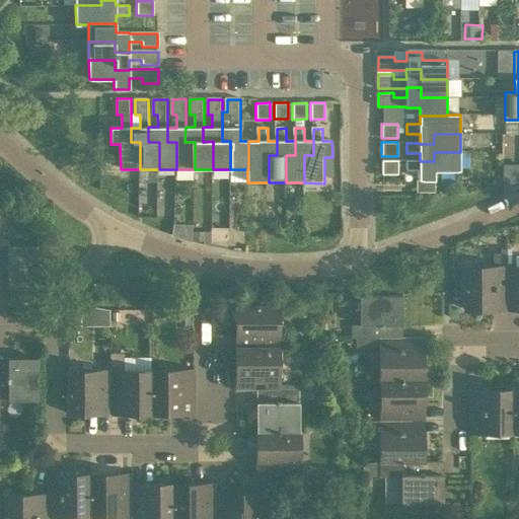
[(420,161),(406,161),(406,170),(420,170),(420,181),(435,181),(435,171),(460,171),(460,152),(434,152),(434,161),(420,161)]
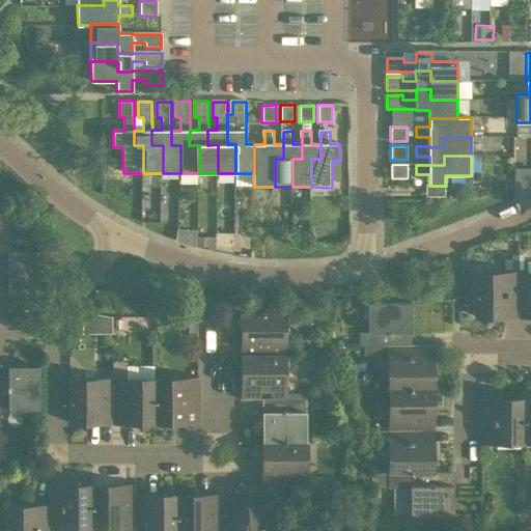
[(390,164),(390,178),(407,178),(407,164),(390,164)]
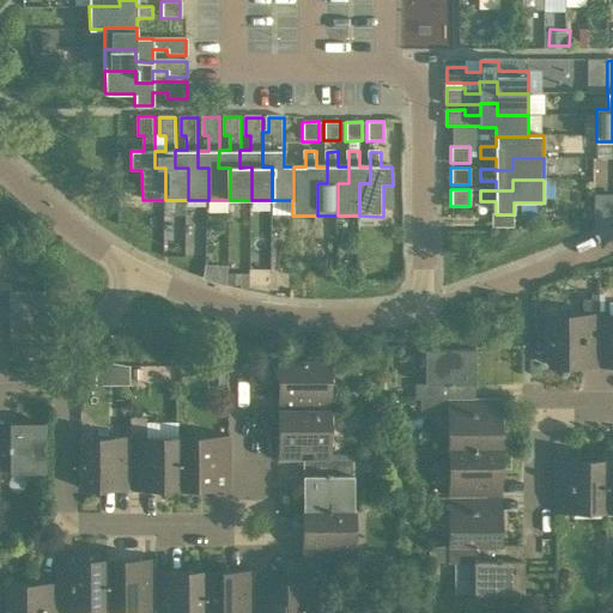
[(602,218),(612,218),(612,201),(602,201),(602,218)]
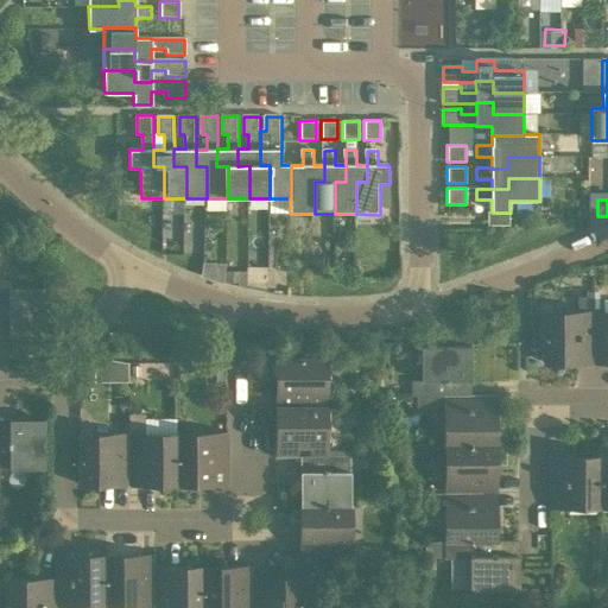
[(254,285),(268,285),(268,270),(248,270),(248,282),(254,282),(254,285)]
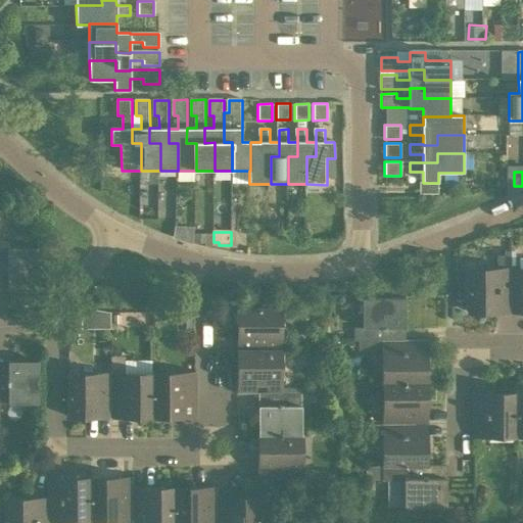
[(37,247),(0,247),(0,290),(37,290),(37,247)]
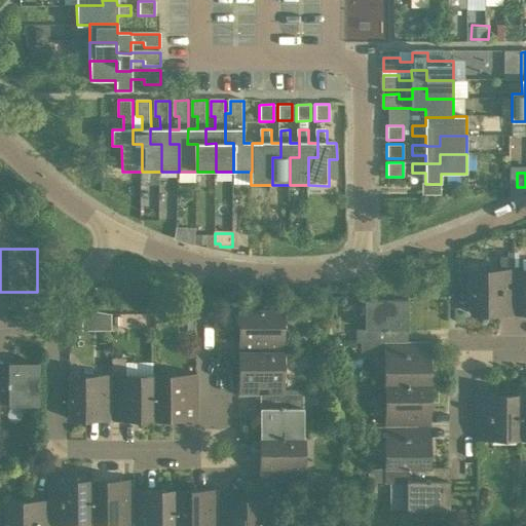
[(514,314),(514,271),(513,271),(513,253),(506,253),(506,257),(499,257),(499,271),(472,271),(472,314),(514,314)]
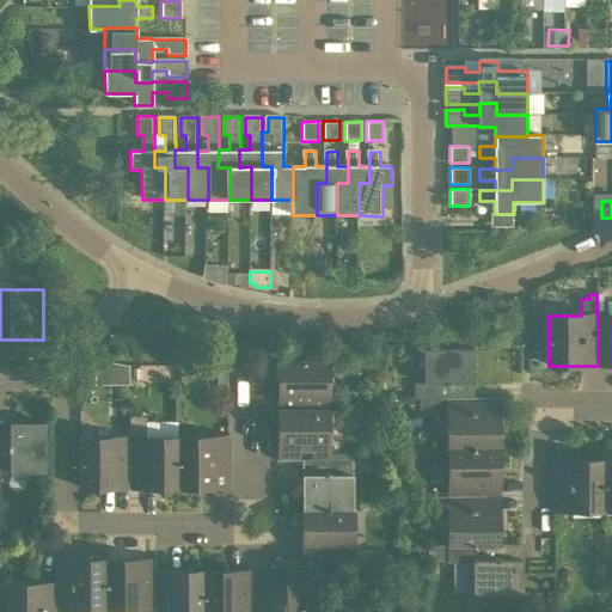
[(611,314),(598,316),(598,366),(611,365),(611,314)]
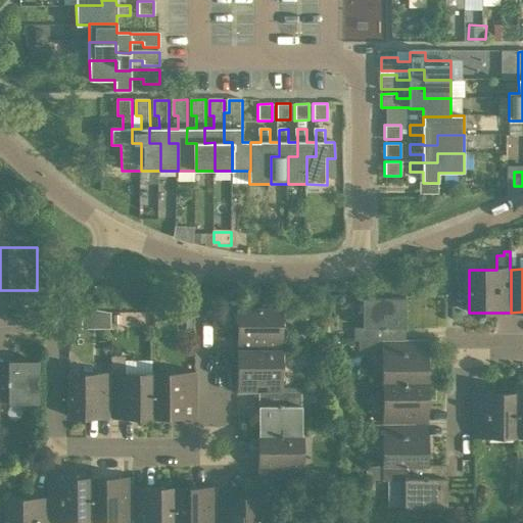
[(359,341),(383,341),(406,341),(406,340),(406,298),(363,298),(363,327),(353,327),(353,341),(359,341)]
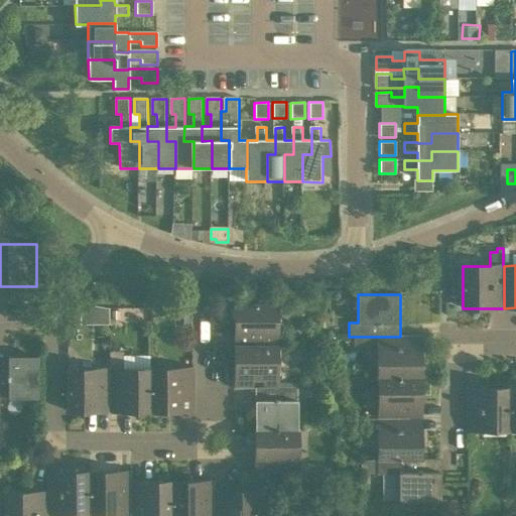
[(235,304),(235,346),(277,346),(277,304),(235,304)]
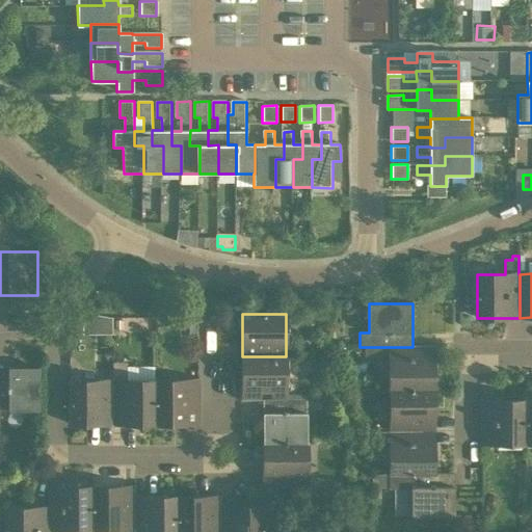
[(97,315),(97,335),(111,335),(111,318),(97,315)]
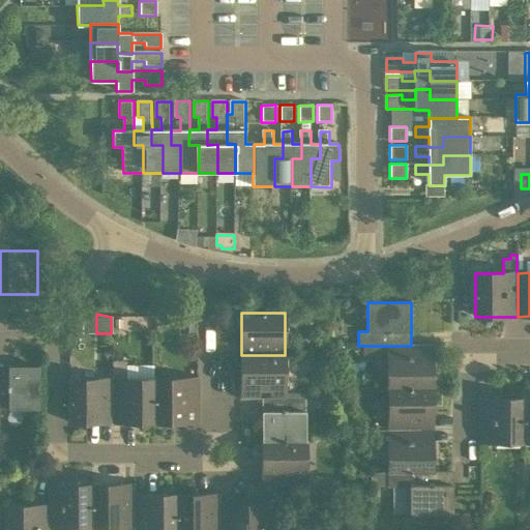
[(388,358),(388,388),(432,388),(432,345),(411,345),(411,346),(388,346),(363,346),(363,358),(388,358)]
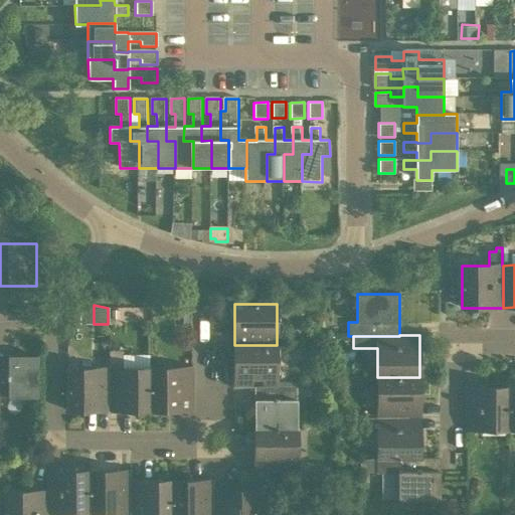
[(234,388),(254,388),(254,387),(277,387),(277,386),(277,345),(234,345),(234,388)]
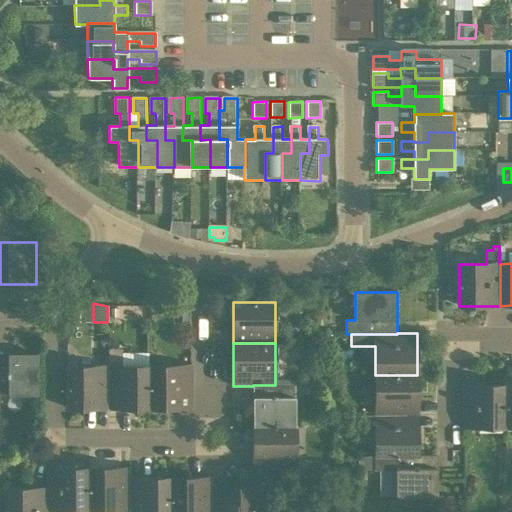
[(109,408),(108,349),(107,349),(107,366),(67,366),(67,408),(109,408)]
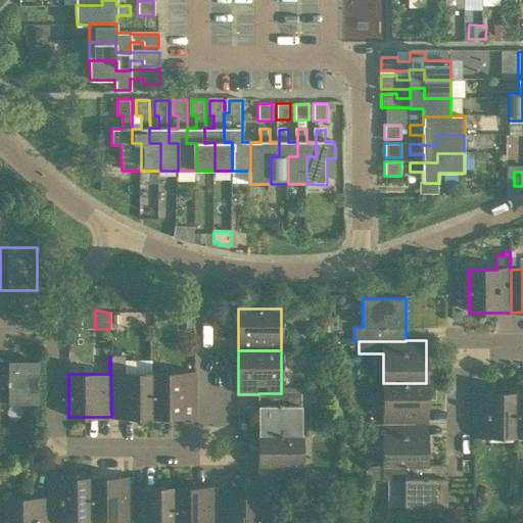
[(124,357),(110,357),(111,417),(153,417),(152,374),(124,374),(124,357)]
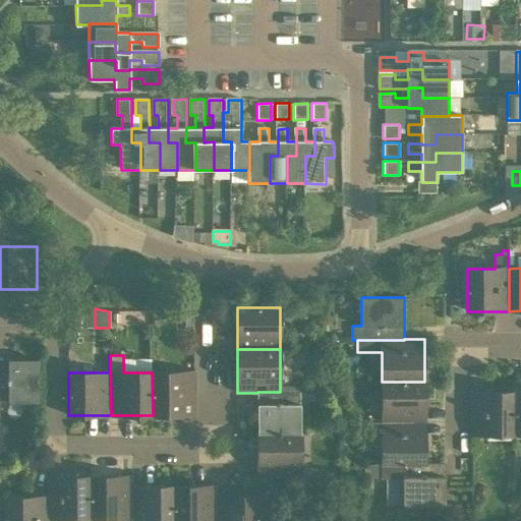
[(0,359),(0,402),(38,403),(38,359),(0,359)]
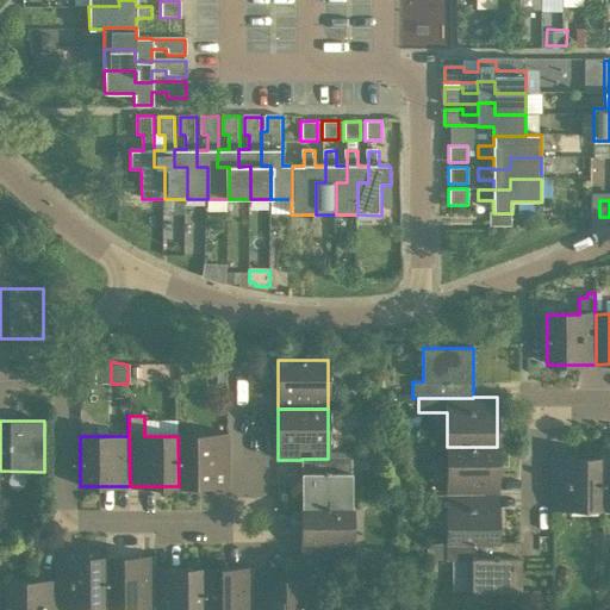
[(226,436),(178,436),(179,486),(226,486),(226,436)]
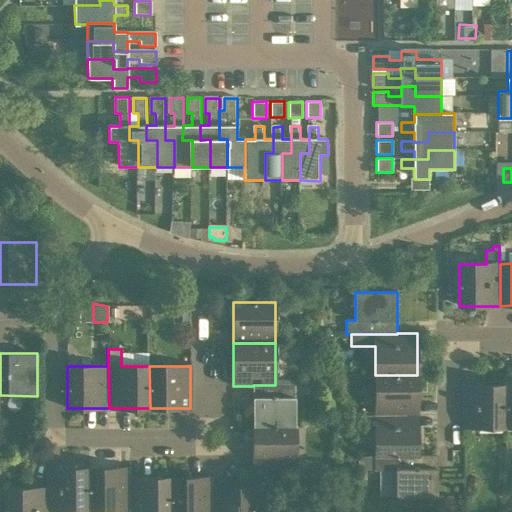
[(359,416),(417,416),(417,375),(375,375),(375,415),(359,416)]
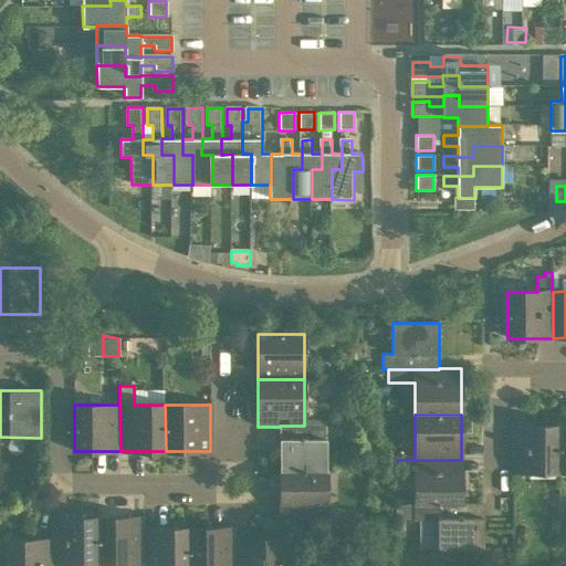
[(280,427),(280,471),(326,471),(326,425),(304,425),(304,426),(280,426),(280,427)]
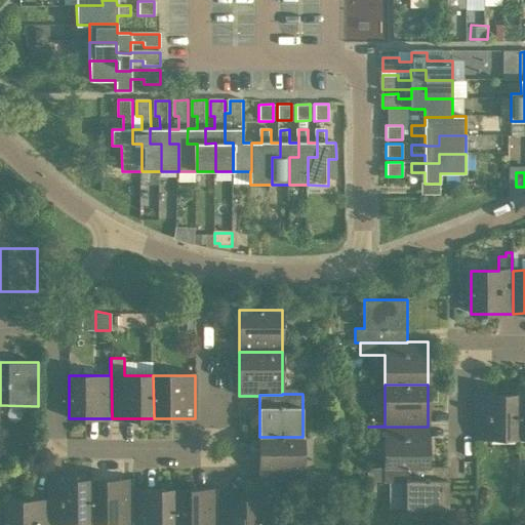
[(519,438),(519,395),(476,395),(476,438),(519,438)]
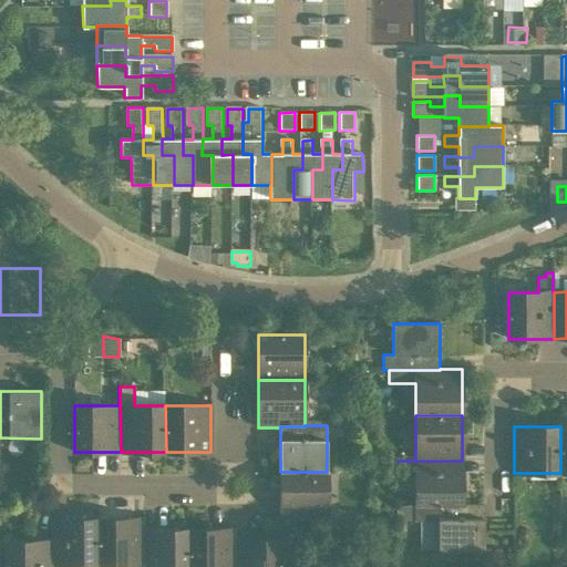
[(415,506),(437,506),(437,505),(462,505),(463,504),(462,461),(398,461),(398,474),(415,474),(415,506)]
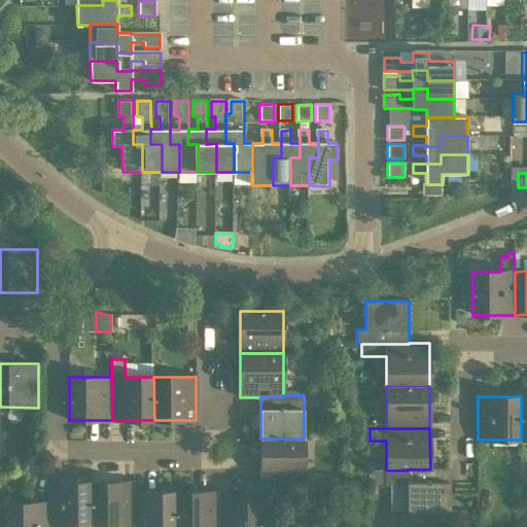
[(304,438),(260,438),(260,482),(304,482),(304,438)]
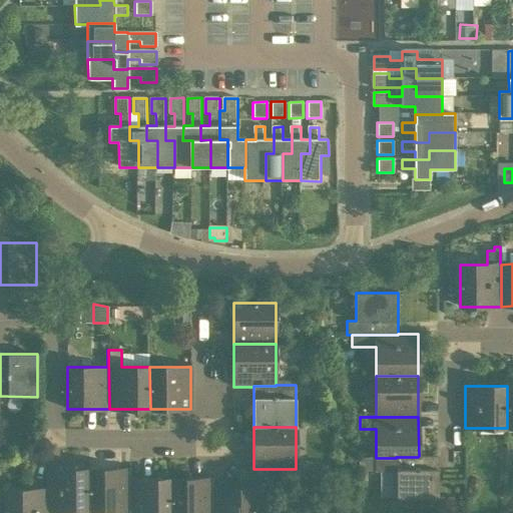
[(396,457),(396,458),(397,499),(439,498),(438,456),(419,456),(418,457),(396,457)]
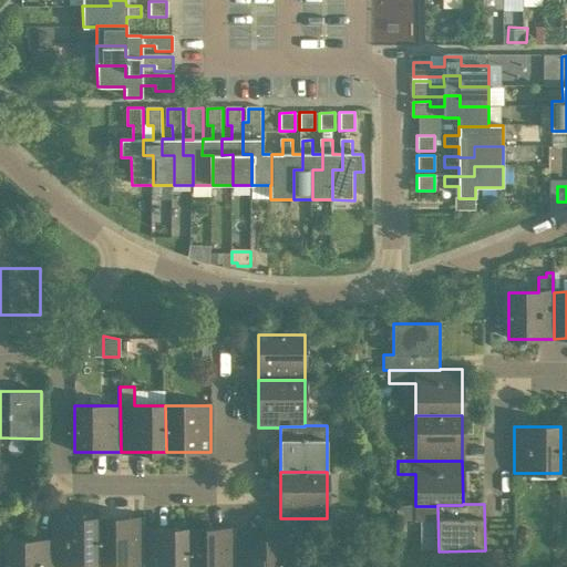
[(143,518),(98,519),(98,565),(129,565),(127,566),(142,566),(143,529),(143,518)]
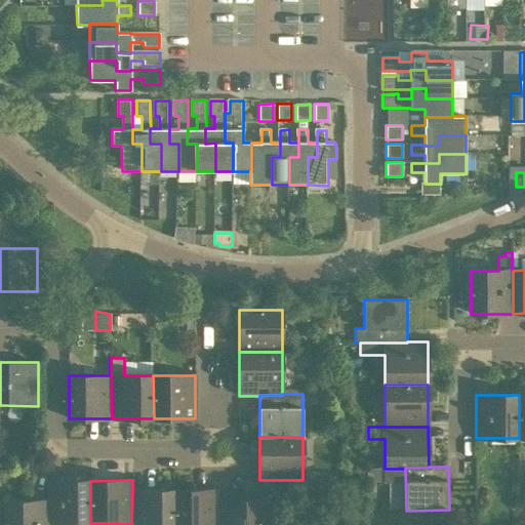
[(47,481),(47,501),(48,501),(48,523),(49,523),(49,524),(61,524),(62,523),(90,523),(90,481),(47,481)]
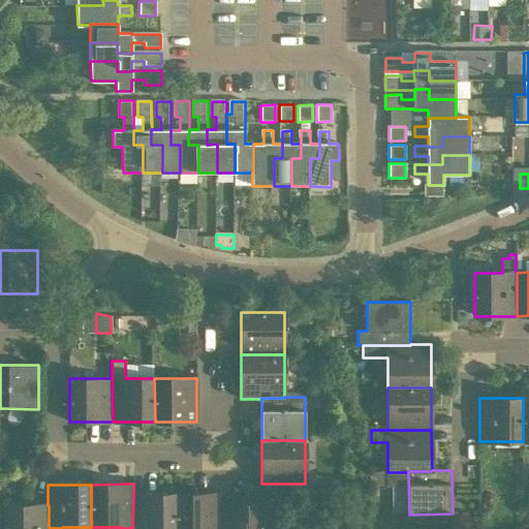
[(132,528),(176,528),(176,494),(133,494),(132,528)]
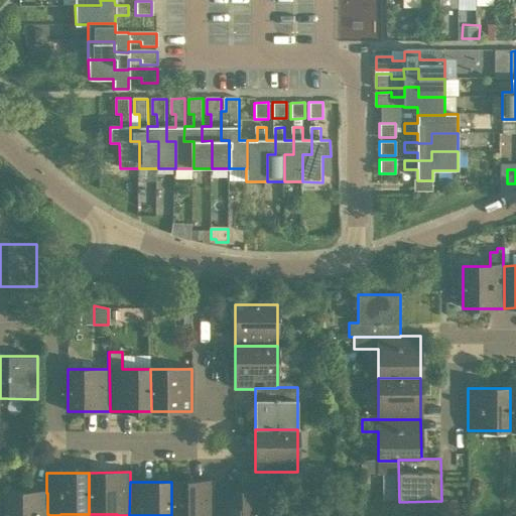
[(214,482),(171,482),(171,515),(213,515),(213,492),(214,492),(214,482)]
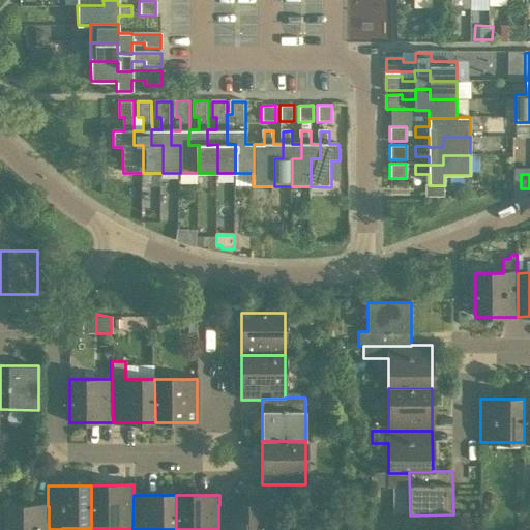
[(261,529),(262,505),(219,505),(218,505),(218,529),(261,529)]
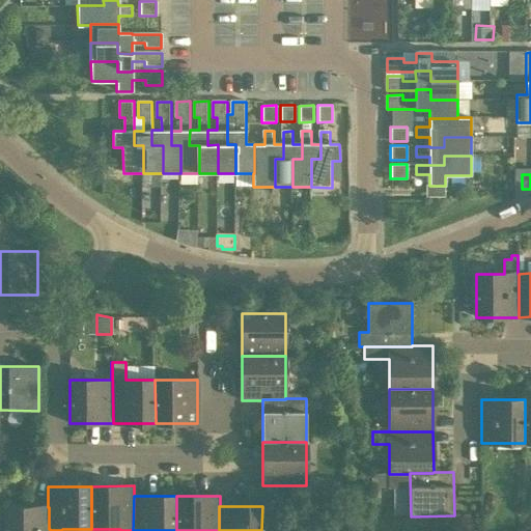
[(49,507),(48,507),(5,507),(5,530),(50,530),(50,529),(49,529),(49,507)]
